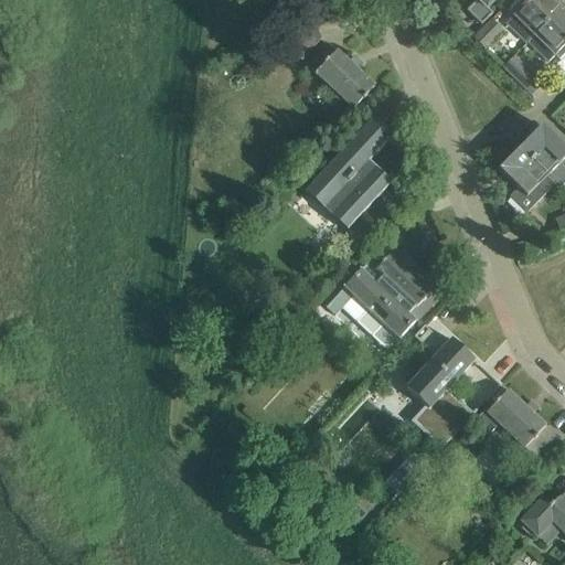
[(284,0),(283,1),(298,16),(312,0),(284,0)]
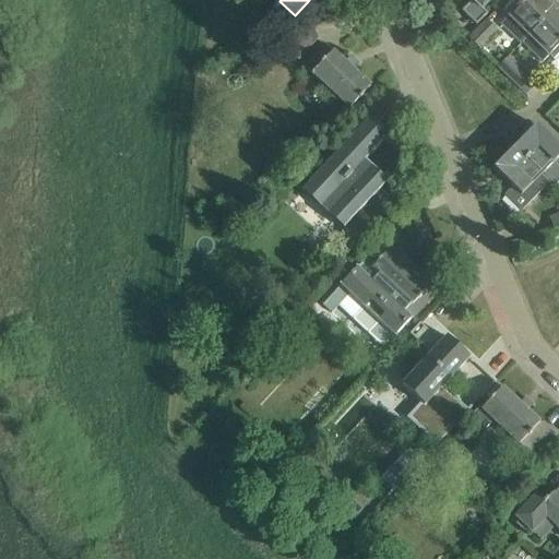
[(428,0),(419,4),(423,13),(435,8),(430,0),(428,0)]
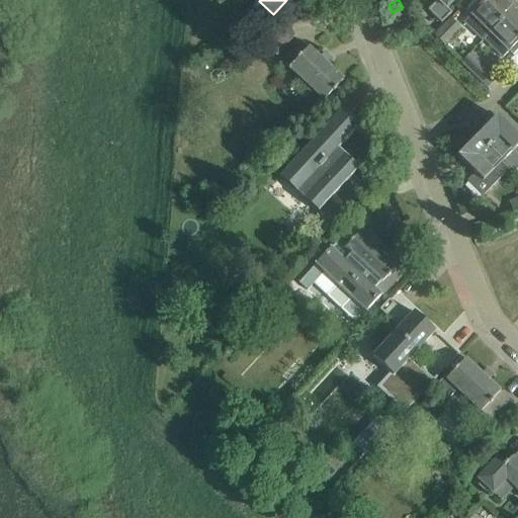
[(453,0),(435,0),(437,1),(427,10),(441,23),(451,13),(446,8),(453,0)]
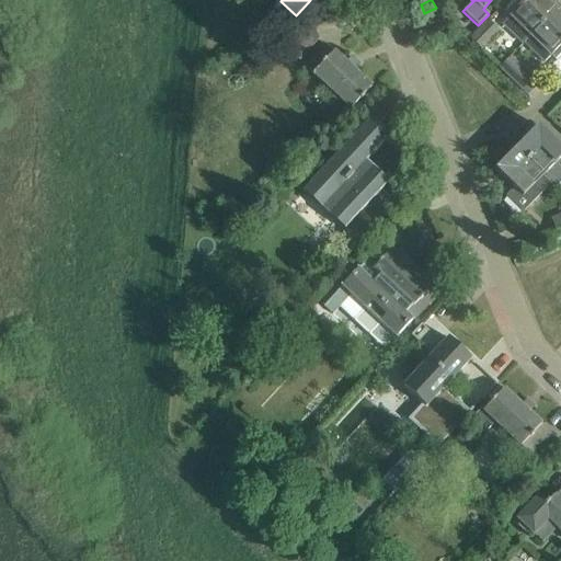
[(523,43),(557,9),(547,0),(525,0),(503,23),(523,43)]
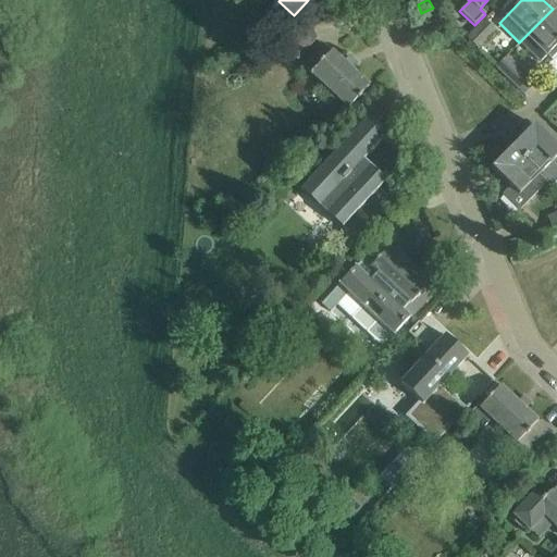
[(437,20),(433,8),(421,13),(425,25),(437,20)]
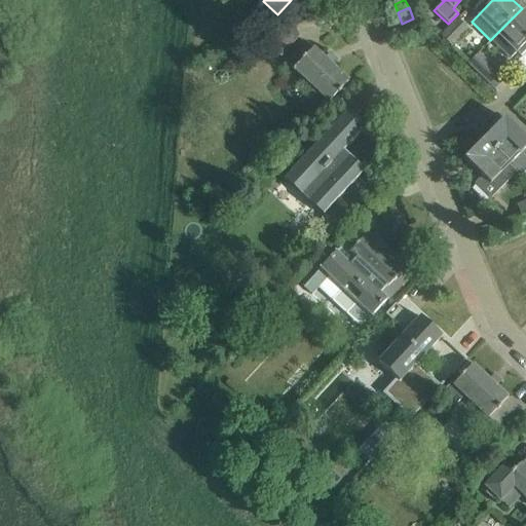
[(500,50),(506,43),(516,52),(517,51),(521,54),(525,49),(525,12),(522,8),(490,40),(500,50)]
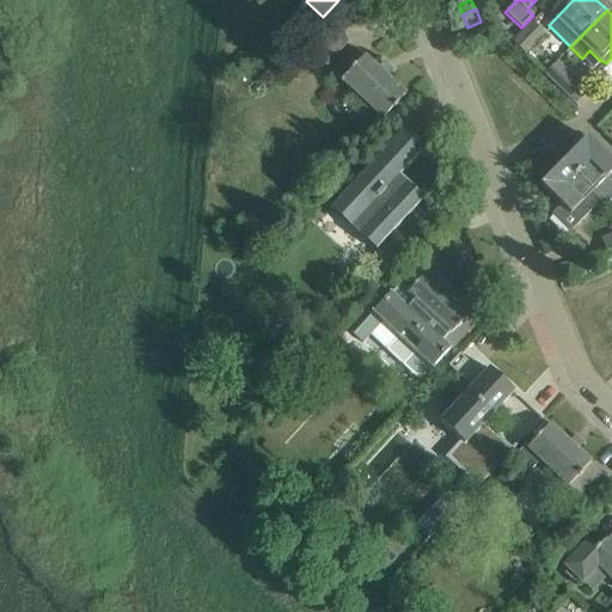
[(531,22),(512,42),(524,54),(544,34),(531,22)]
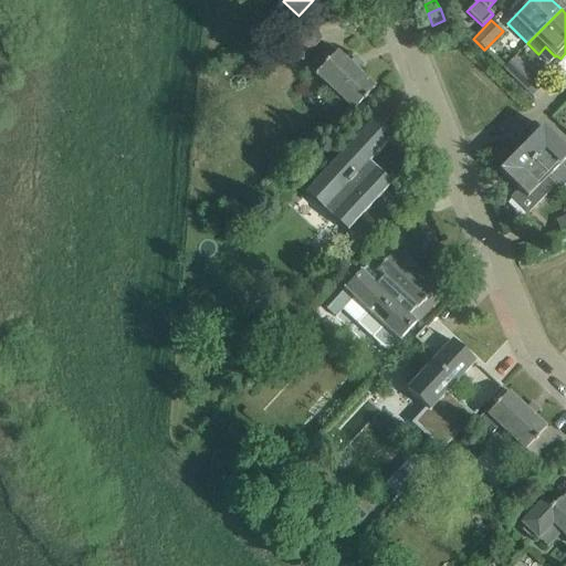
[(295,41),(292,33),(278,39),(301,62),(308,53),(295,41)]
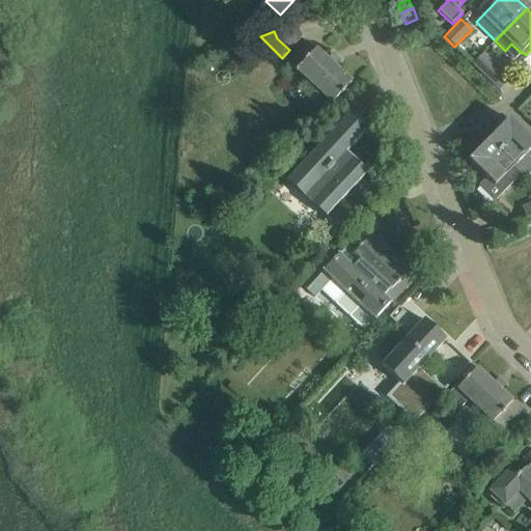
[(327,60),(305,40),(286,61),(332,104),(336,100),(342,105),(355,91),(348,86),(351,83),(335,67),(340,61),(332,54),(327,60)]
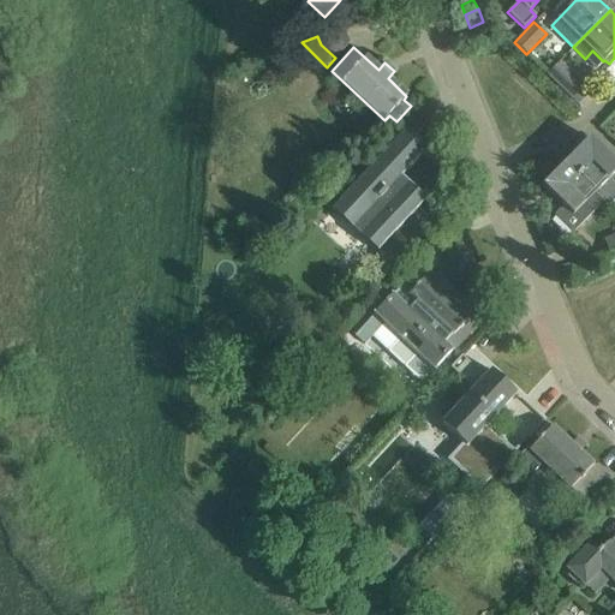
[(557,63),(547,75),(556,83),(567,72),(557,63)]
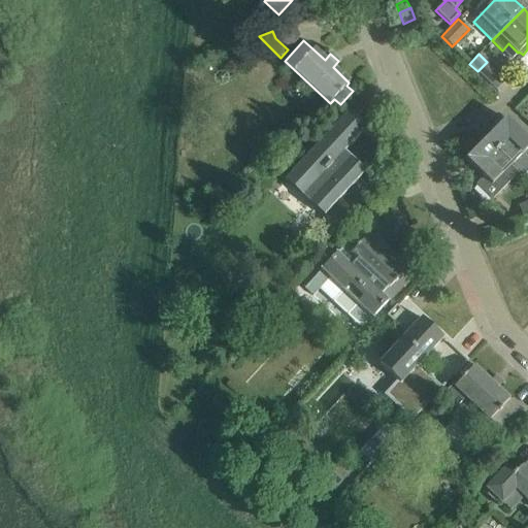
[(502,76),(487,62),(477,71),(493,87),(502,76)]
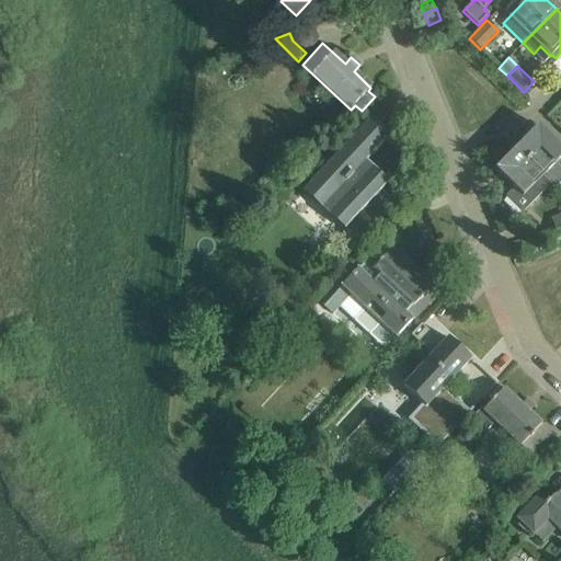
[(389,137),(369,118),(301,192),(343,231),(388,183),(371,168),(369,171),(363,164),(389,137)]
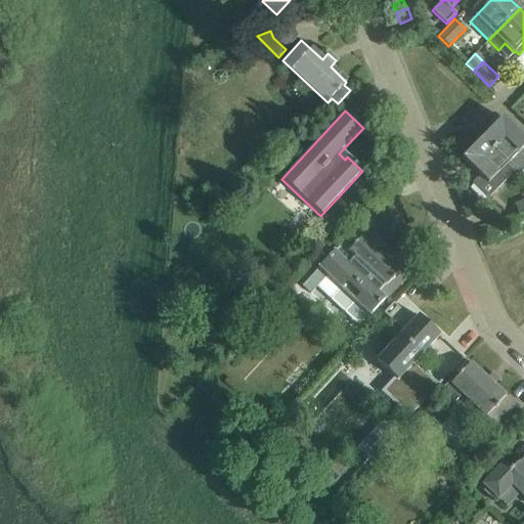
[(517,173),(523,166),(523,139),(501,118),(481,138),(514,170),(517,173)]
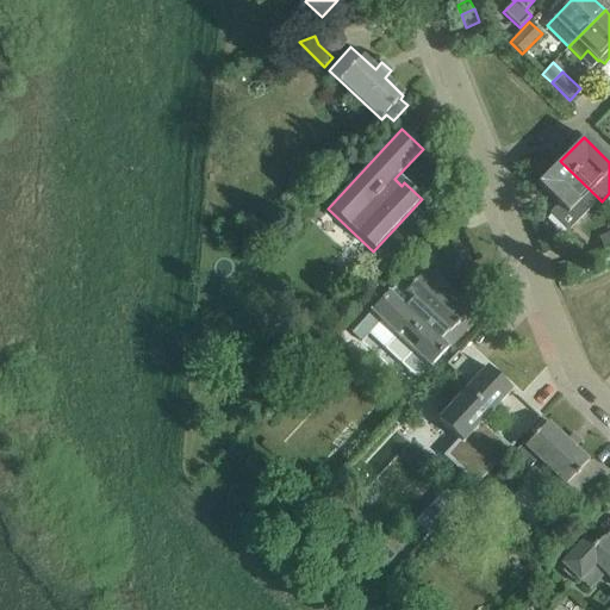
[(598,198),(560,161),(537,185),(558,205),(549,213),(566,230),(598,198)]
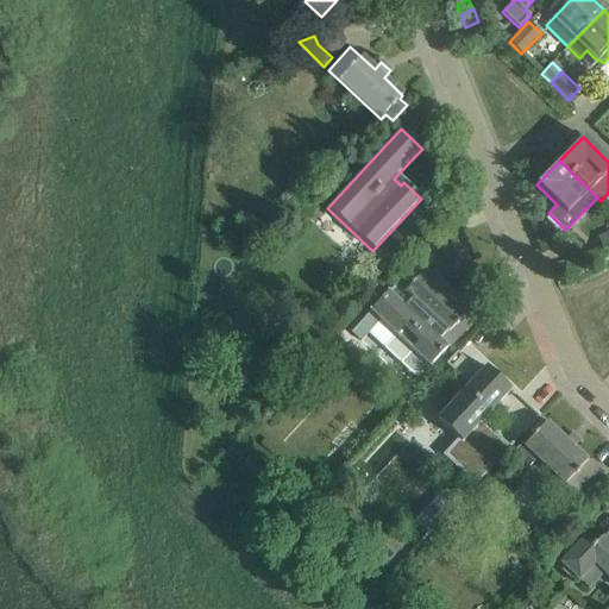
[(608,249),(608,233),(597,239),(603,252),(608,249)]
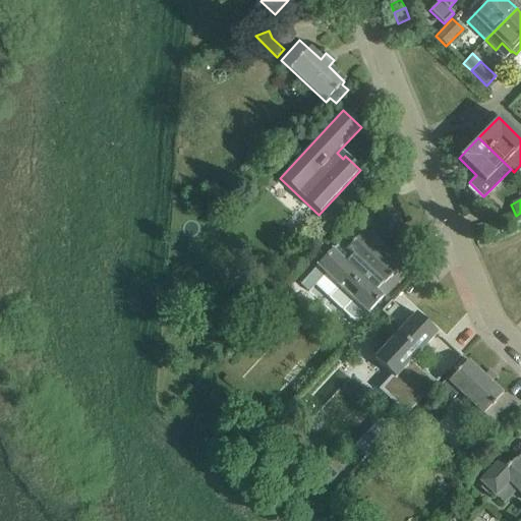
[(306,278),(300,285),(308,292),(314,286),(349,316),(357,325),(367,314),(408,270),(380,243),(383,239),(400,219),(390,210),(368,233),(365,230),(360,236),(359,235),(354,241),(353,241),(350,243),(351,244),(349,246),(346,250),(339,257),(332,250),(306,278)]
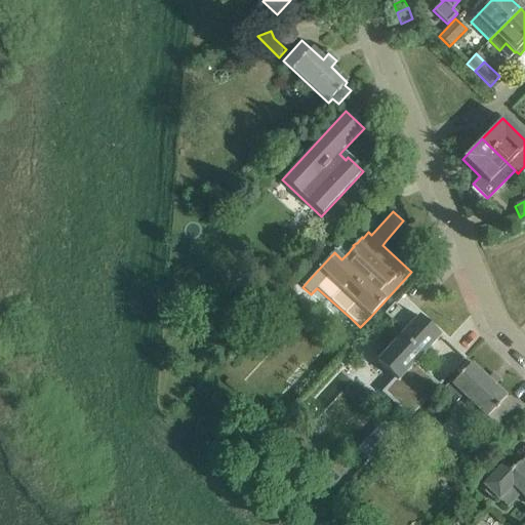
[(404,333),(376,362),(396,380),(384,395),(409,418),(439,386),(414,363),(440,336),(419,317),(413,323),(394,304),(384,314),(404,333)]
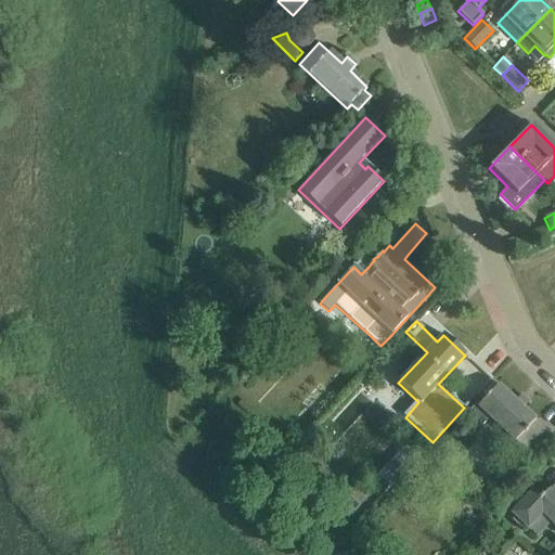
[(544,429),(498,386),(489,395),(488,395),(485,398),(486,398),(478,405),(476,403),(463,416),(477,429),(489,417),(525,451),(544,429)]
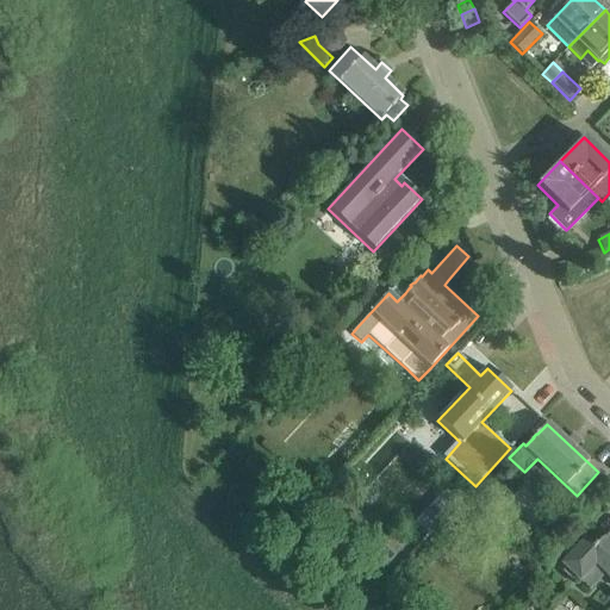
[(609,533),(609,534),(603,541),(602,540),(596,546),(595,546),(592,548),(585,541),(561,565),(590,591),(605,574),(609,579),(609,533)]
